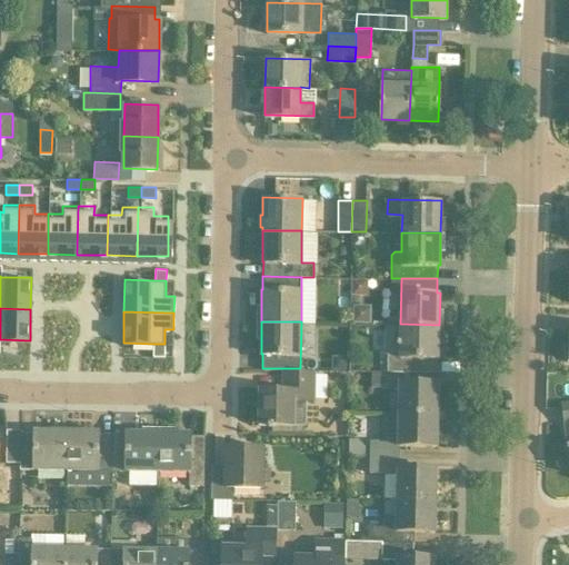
[(388,352),(387,369),(425,370),(436,370),(436,357),(439,357),(439,325),(400,324),(386,324),(385,352),(388,352)]
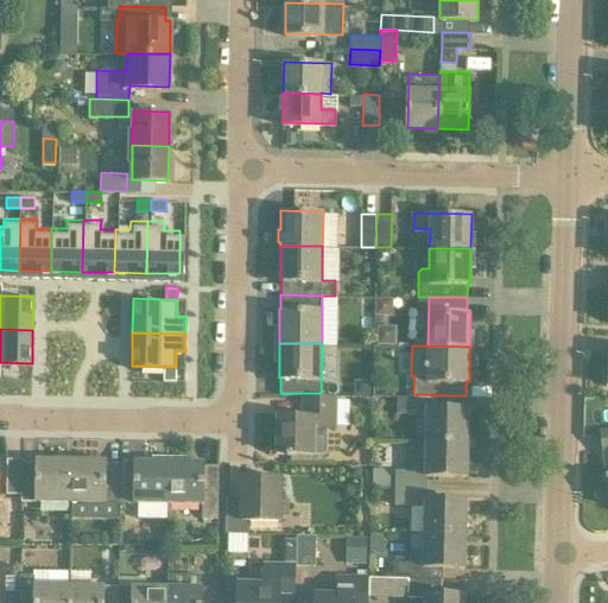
[(164,367),(164,380),(176,380),(176,367),(164,367)]
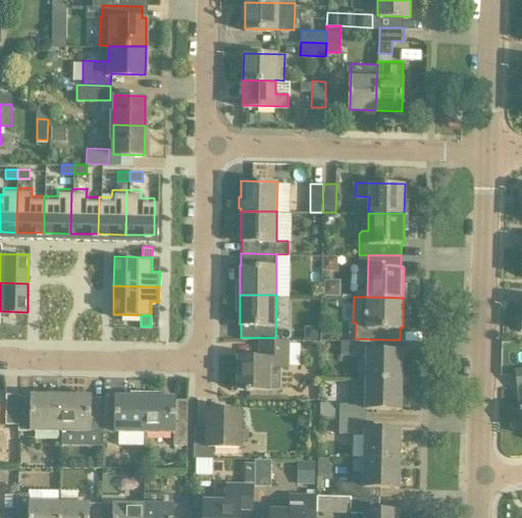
[(288,338),(275,338),(259,338),(259,356),(240,356),(239,387),(280,387),(280,366),(288,366),(288,338)]
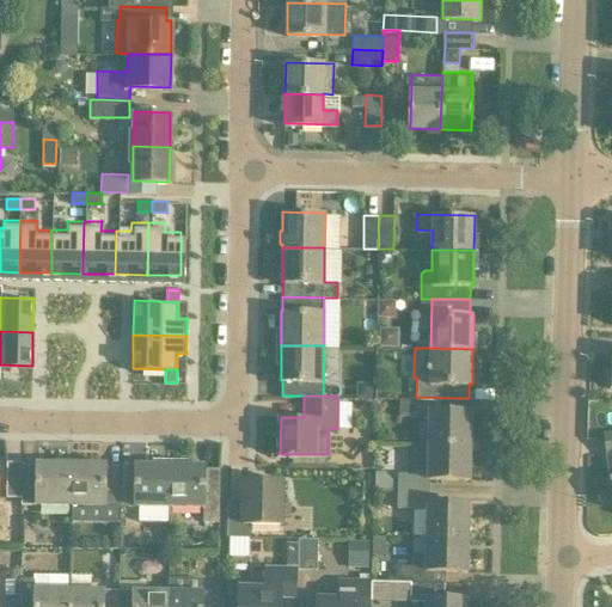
[(456,409),(457,398),(416,397),(399,397),(399,414),(430,415),(430,442),(471,443),(471,410),(456,409)]
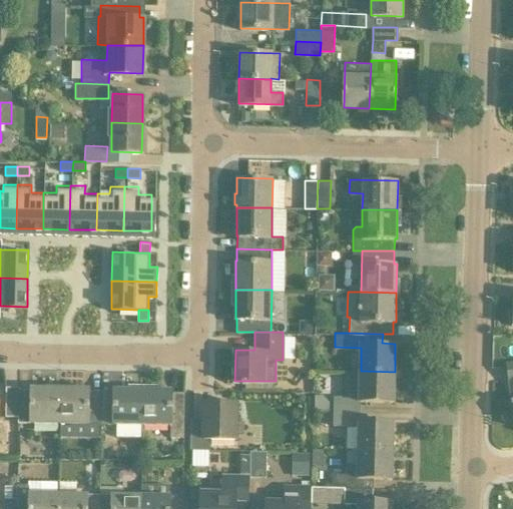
[(361,371),(360,395),(334,395),(333,409),(360,410),(360,400),(394,400),(395,372),(361,371)]
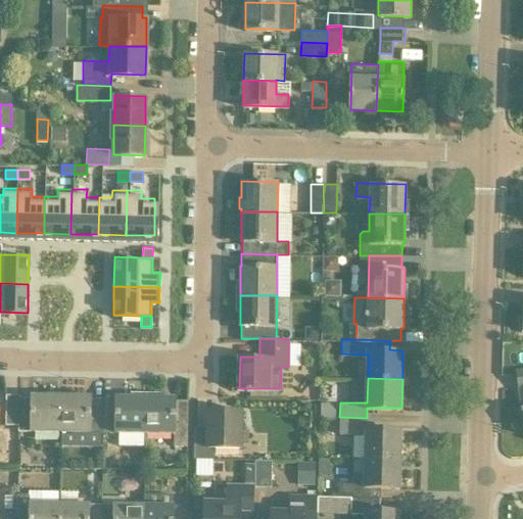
[(5,423),(18,424),(18,393),(6,393),(5,423)]
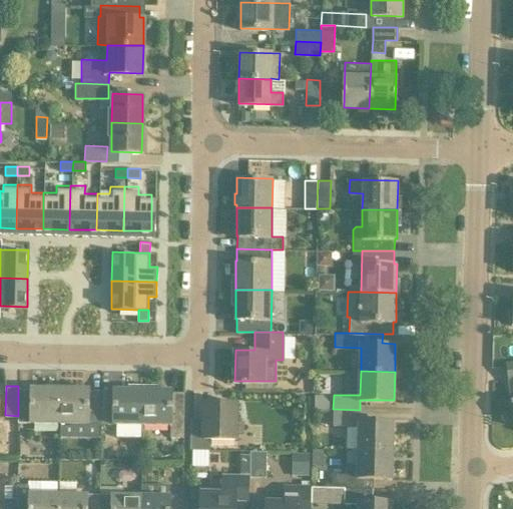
[(30,422),(30,421),(59,422),(60,386),(31,386),(31,389),(19,388),(19,386),(18,386),(18,416),(18,422),(30,422)]
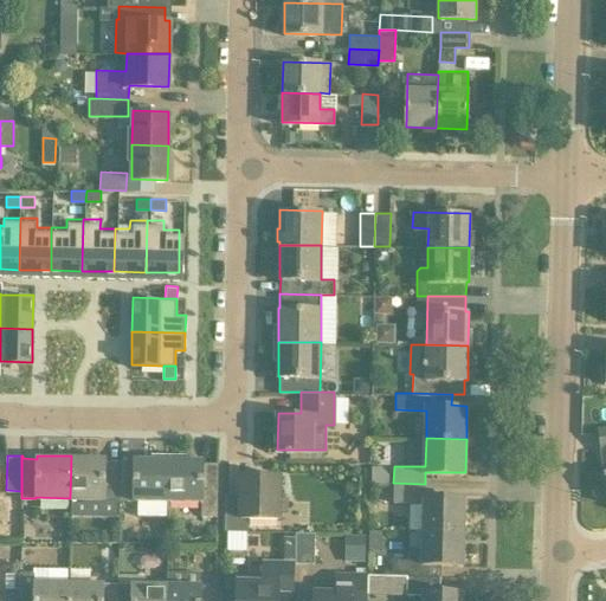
[(105,457),(71,456),(70,498),(118,499),(120,465),(105,465),(105,457)]
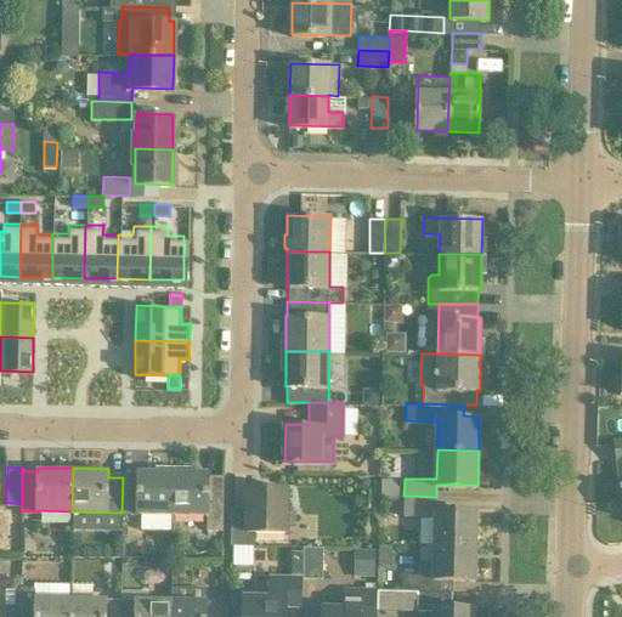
[(139,473),(123,471),(123,477),(122,513),(173,513),(173,470),(139,469),(139,473)]
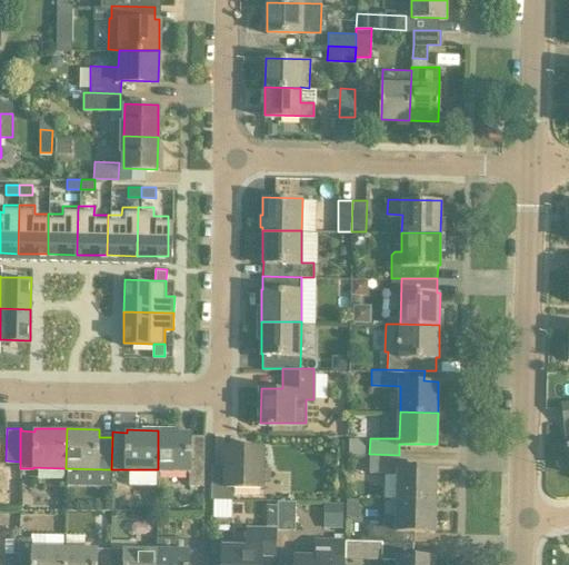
[(158,469),(189,471),(189,484),(205,484),(205,434),(191,434),(191,430),(158,430),(158,469)]
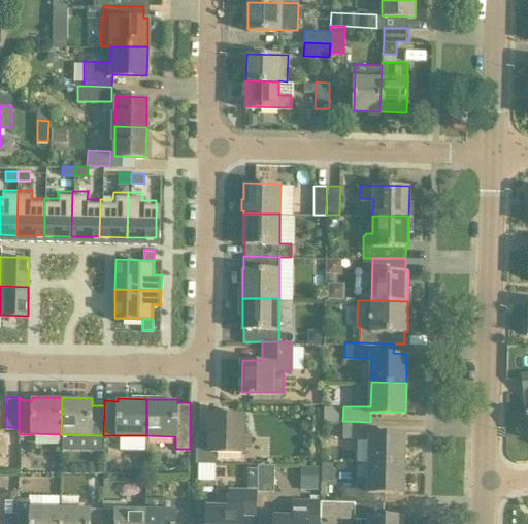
[(216,462),(216,451),(243,452),(244,414),(209,414),(209,430),(196,430),(195,462),(216,462)]
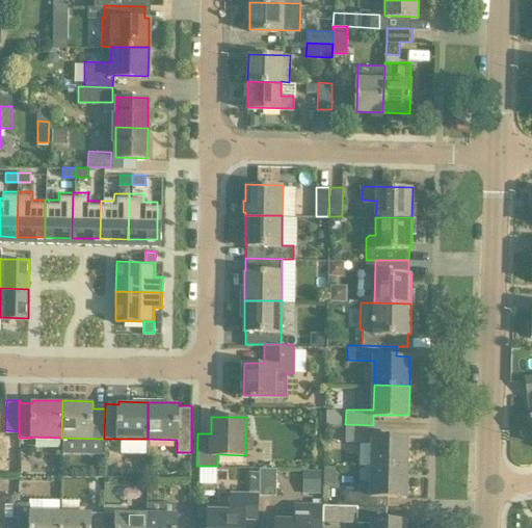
[(373,436),(373,425),(345,424),(345,440),(371,441),(371,465),(406,466),(407,436),(373,436)]
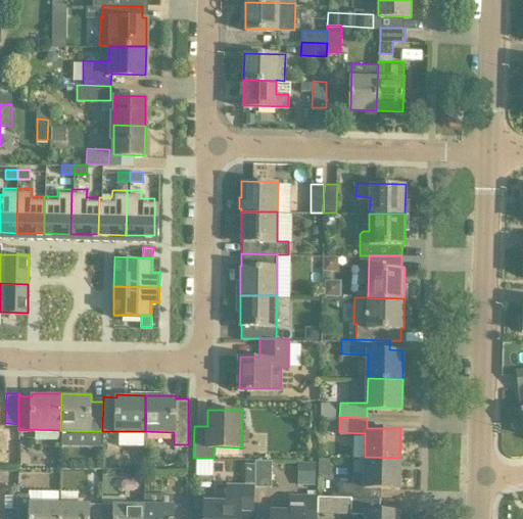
[(338,480),(337,496),(349,496),(380,497),(380,486),(399,486),(399,458),(365,457),(364,472),(354,472),(351,475),(351,481),(338,480)]
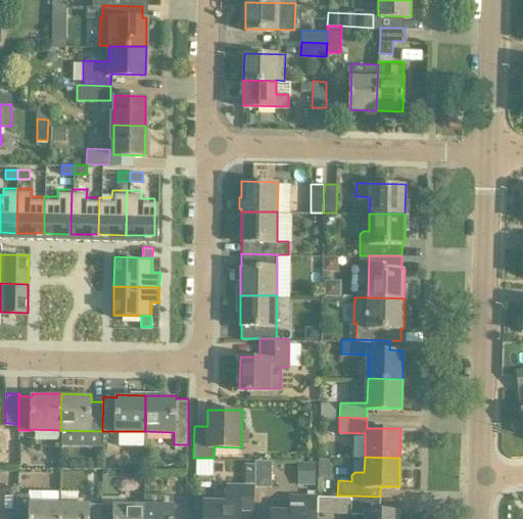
[(254,459),(254,482),(254,485),(271,485),(271,459),(254,459)]
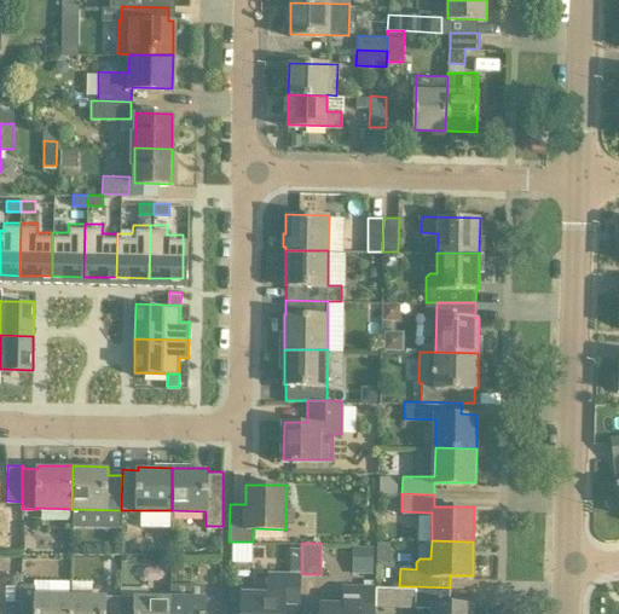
[(372,572),(374,544),(353,544),(352,571),(372,572)]
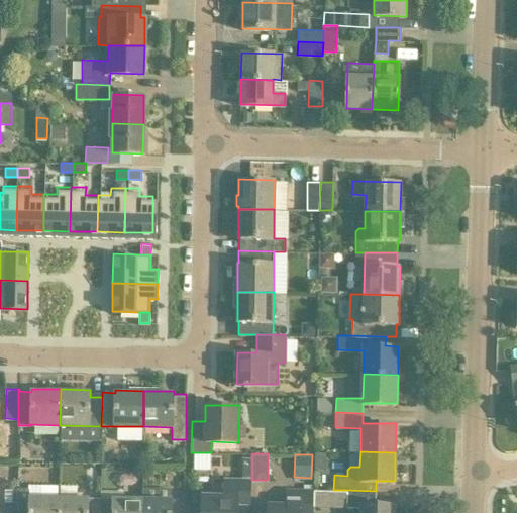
[(222,494),(202,494),(202,492),(190,492),(190,500),(202,501),(201,512),(236,512),(237,504),(251,505),(251,480),(251,477),(223,476),(222,494)]
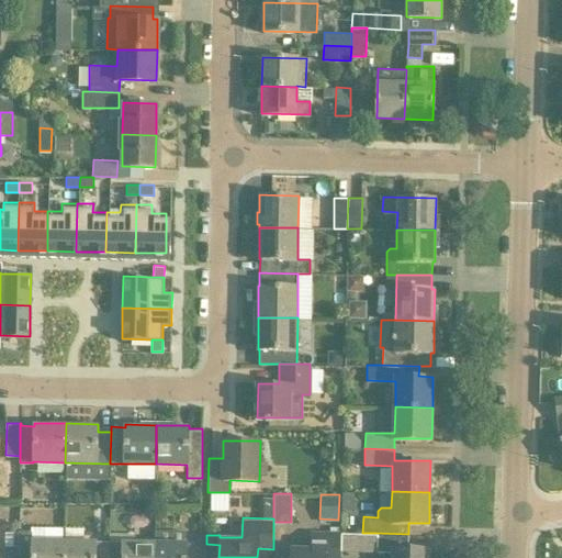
[(32,539),(18,539),(18,546),(17,557),(63,557),(64,526),(45,526),(45,539),(32,539)]
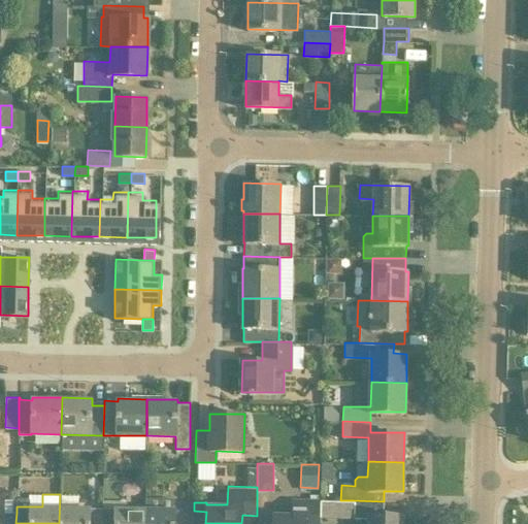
[(101,523),(102,508),(77,508),(77,494),(60,494),(59,523),(101,523)]
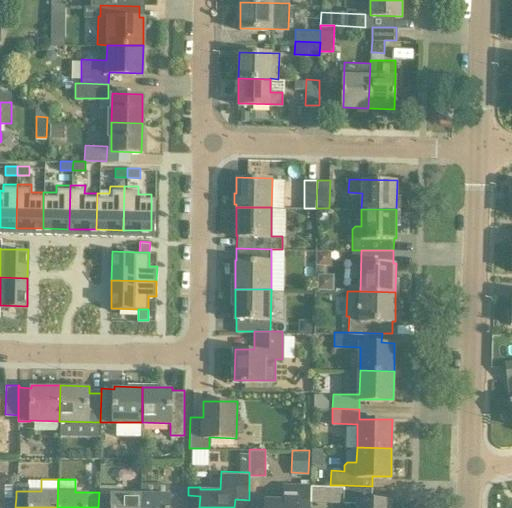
[(309,507),(310,482),(283,482),(282,499),(265,499),(265,507),(309,507)]
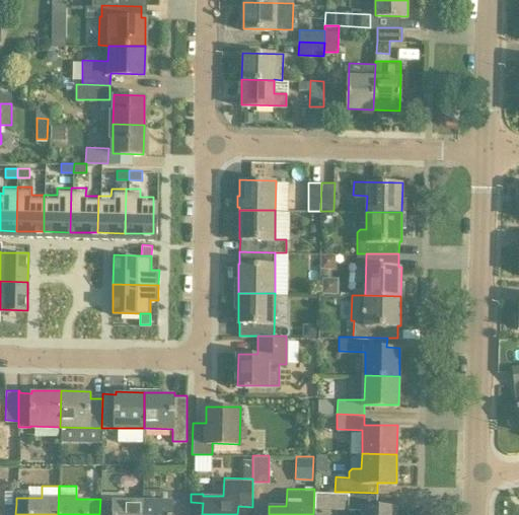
[(347,508),(361,509),(360,514),(393,514),(394,507),(377,506),(377,493),(347,492),(347,508)]
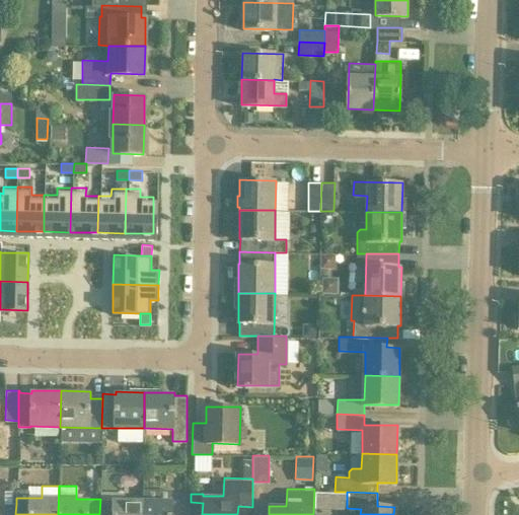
[(99,514),(142,514),(142,500),(100,499),(99,514)]
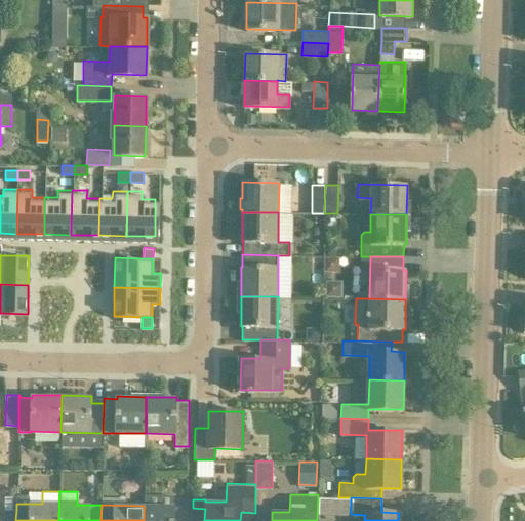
[(187,520),(187,506),(144,506),(144,520),(187,520)]
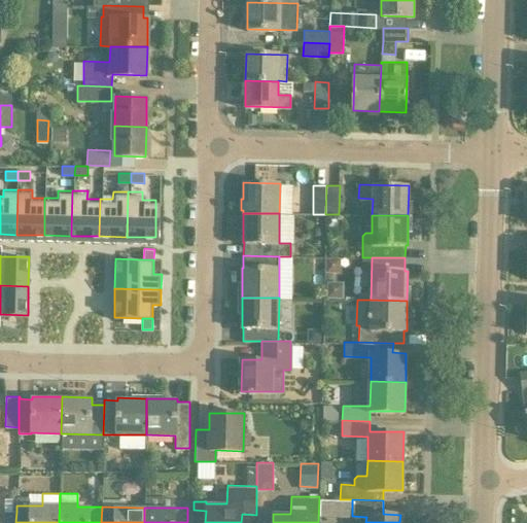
[(3,522),(15,522),(16,512),(4,511),(3,522)]
